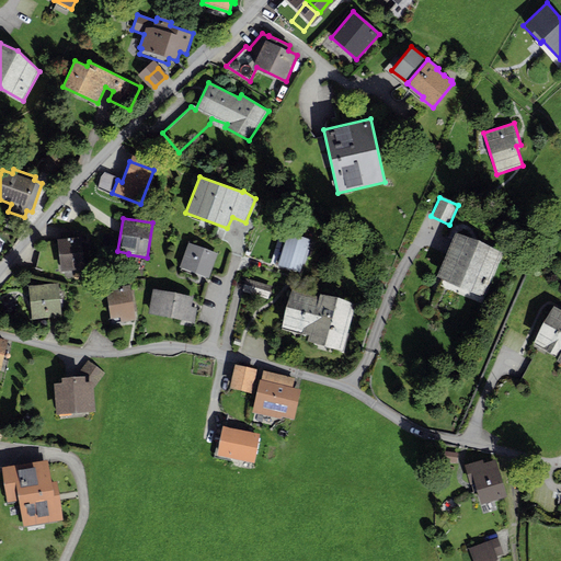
[(289,228),(277,265),(299,272),(307,249),(310,250),(315,240),(310,239),(311,235),(289,228)]
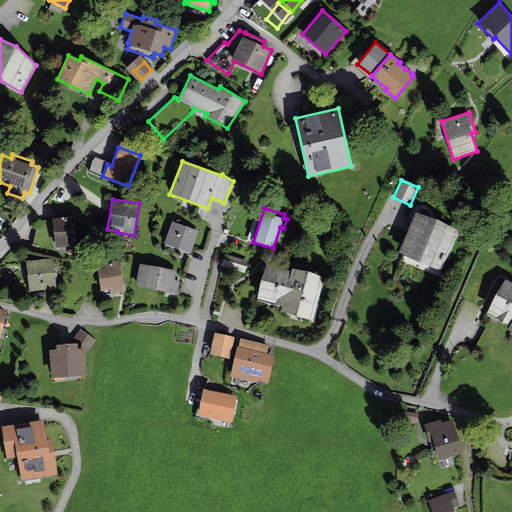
[(416,211),(399,252),(443,270),(460,230),(416,211)]
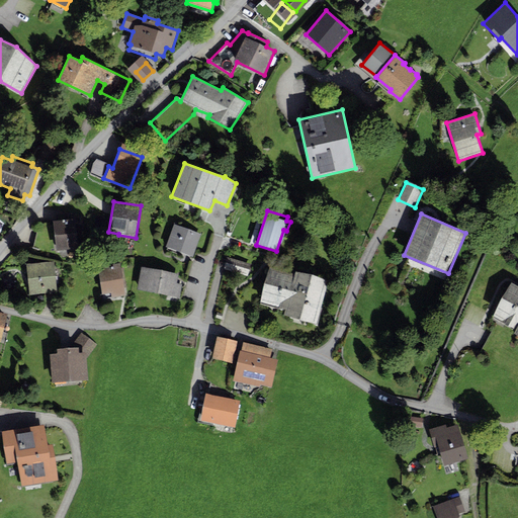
[(75,219),(53,221),(55,233),(56,249),(56,251),(80,249),(82,222),(75,223),(75,219)]
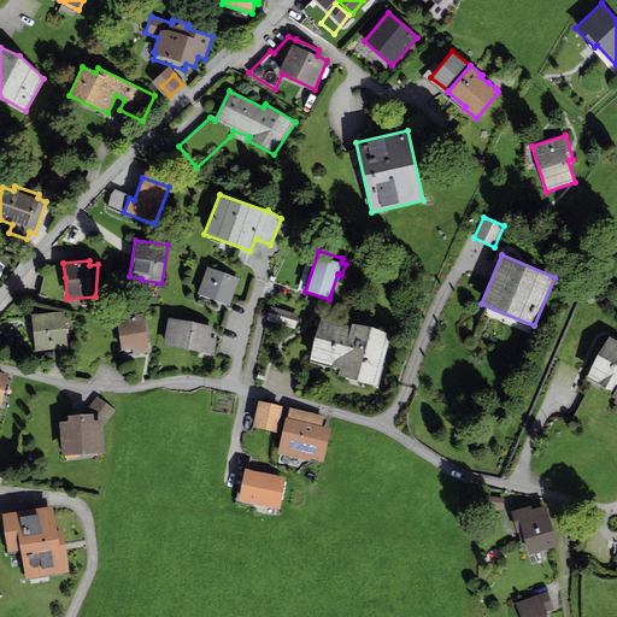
[(207,266),(198,294),(229,305),(239,278),(207,266)]
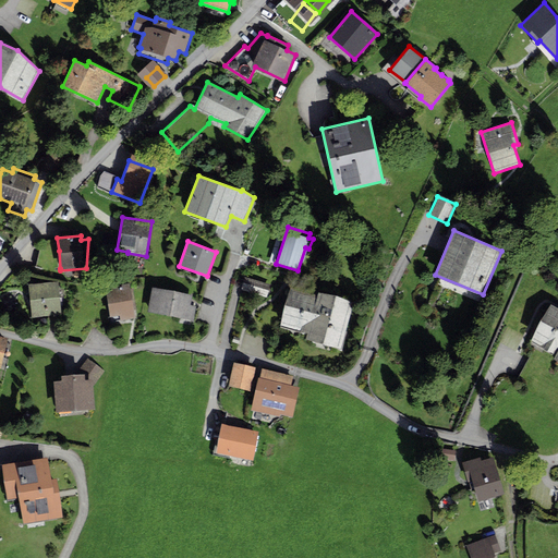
[(60,268),(59,251),(50,252),(50,249),(39,249),(35,267),(50,271),(51,269),(60,268)]
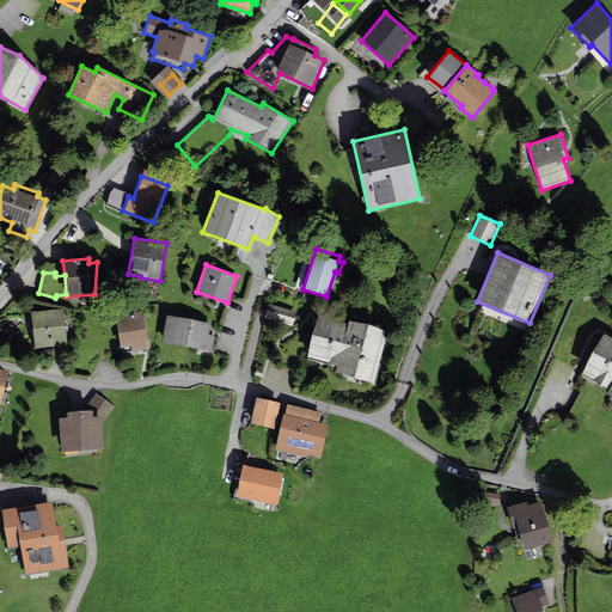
[(269,304),(264,319),(293,326),(297,311),(269,304)]
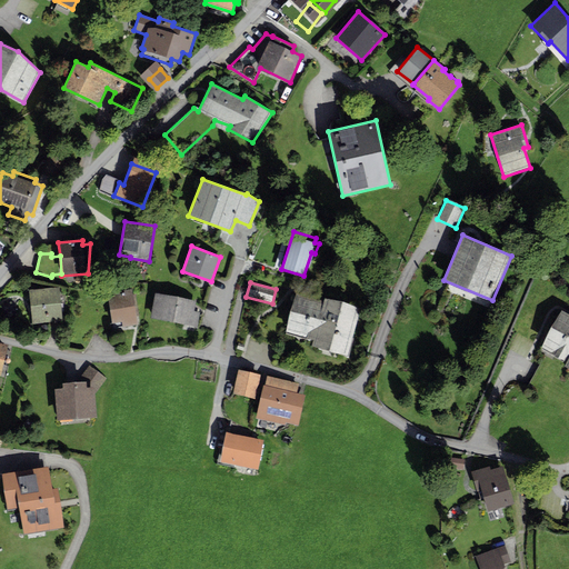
[(29,289),(32,323),(62,320),(59,287),(29,289)]
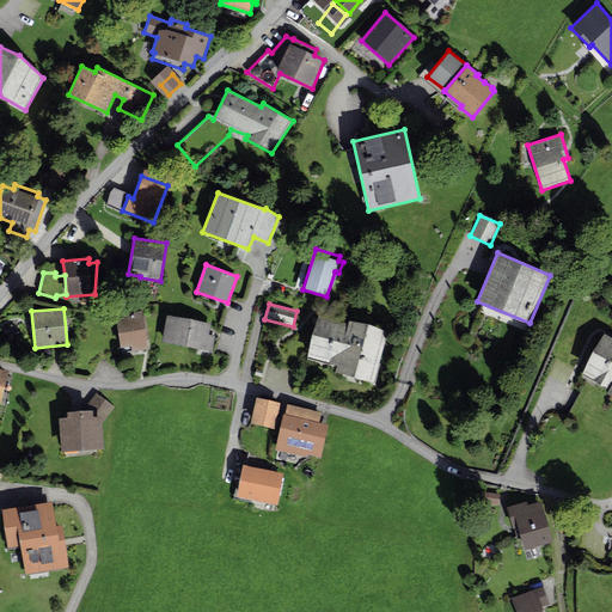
[(116,314),(121,347),(132,346),(133,352),(148,349),(147,341),(151,341),(146,314),(142,314),(142,310),(116,314)]
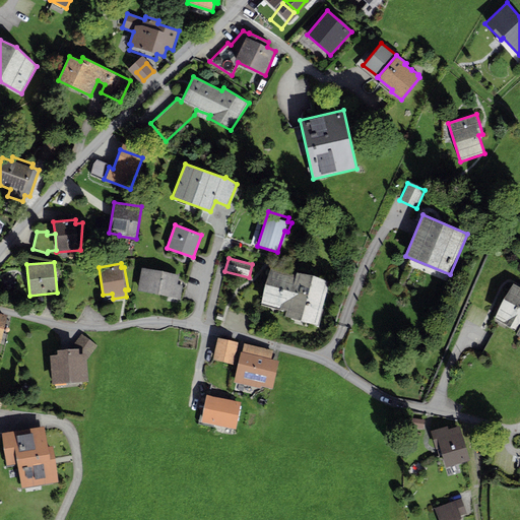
[(142,268),(137,290),(180,300),(183,285),(177,283),(179,275),(142,268)]
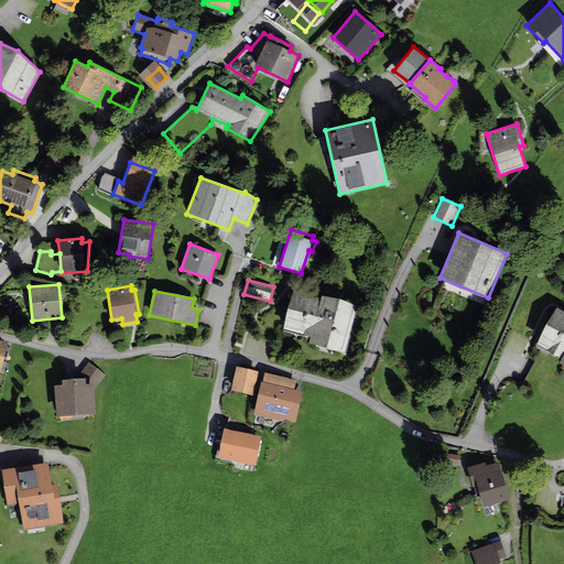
[(293,291),(282,329),(310,337),(308,342),(345,351),(358,305),(322,295),(321,299),(293,291)]
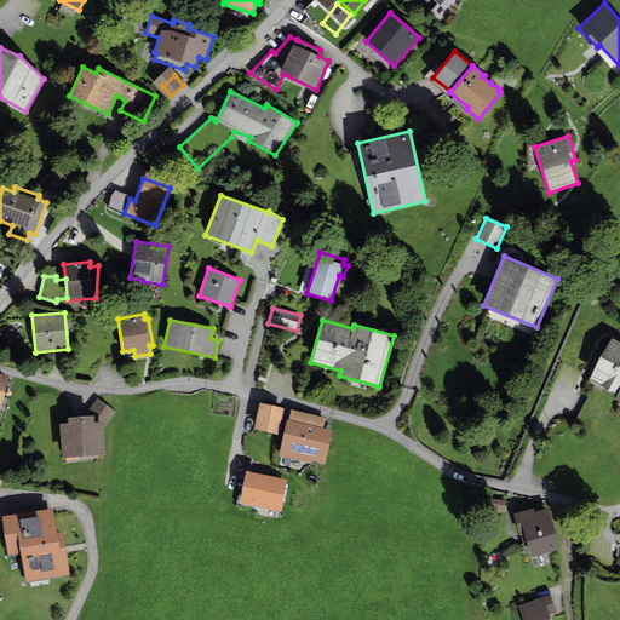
[(619,339),(610,334),(587,378),(618,394),(615,399),(619,401),(619,339)]
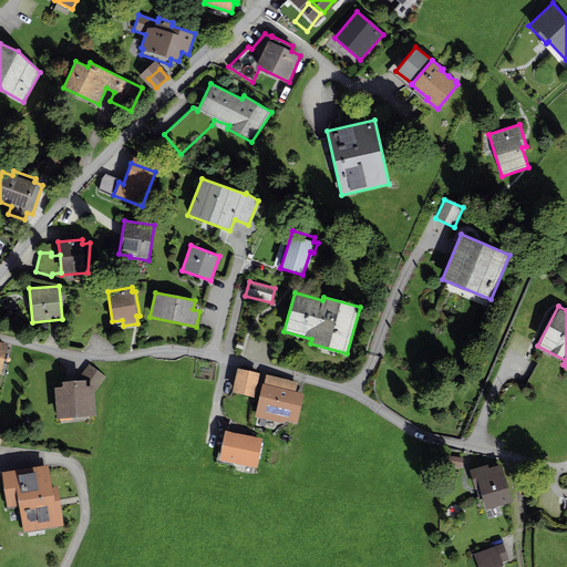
[(62,385),(53,387),(55,420),(96,415),(94,393),(105,377),(89,364),(78,380),(61,381),(62,385)]
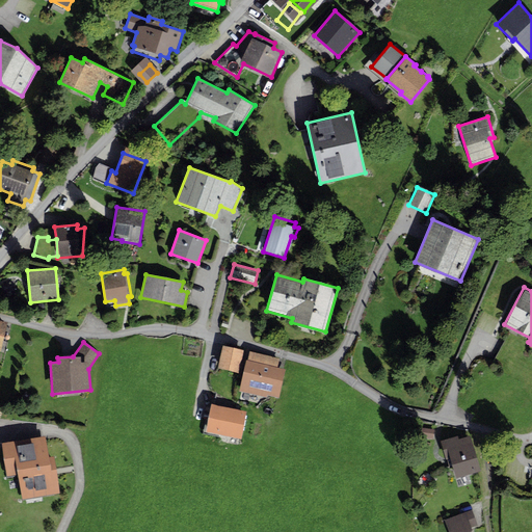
[(243,350),(222,345),(217,368),(238,373),(243,350)]
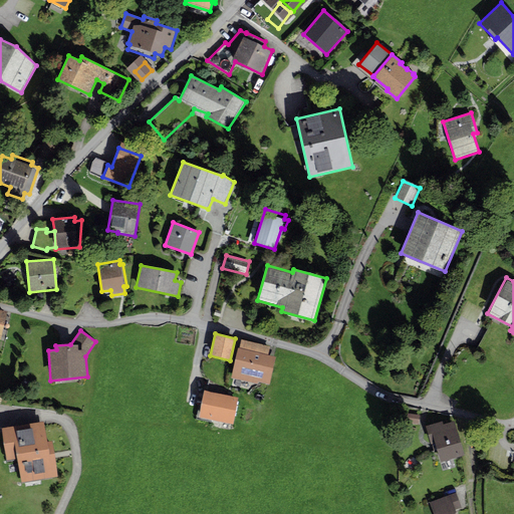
[(270,346),(241,340),(240,348),(238,348),(231,377),(258,383),(258,382),(269,384),(276,356),(268,354),(270,346)]
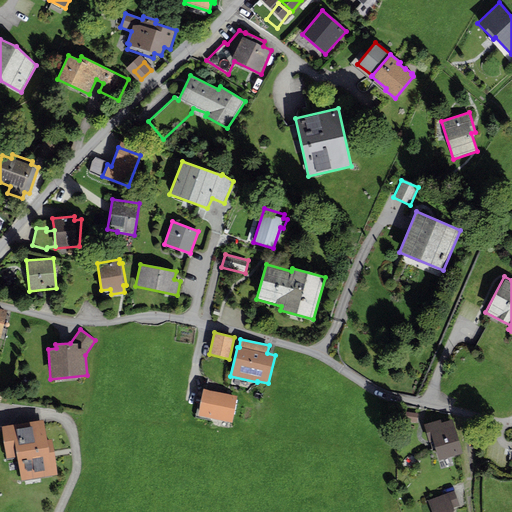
[(207,379),(206,389),(222,392),(223,387),(207,379)]
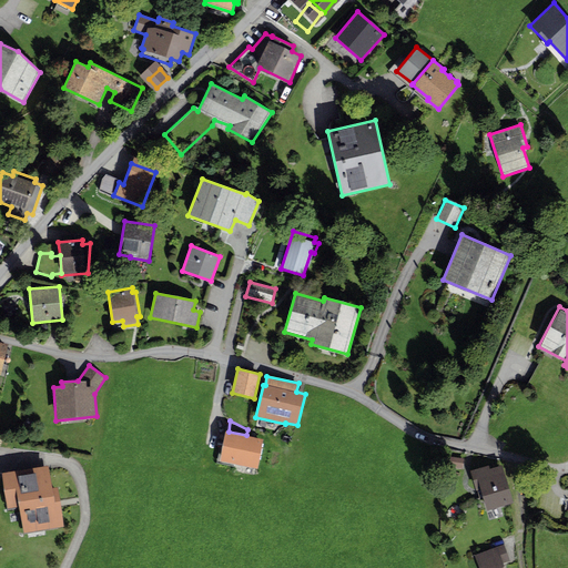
[(229,432),(225,432),(220,460),(257,468),(263,438),(246,435),(229,432)]
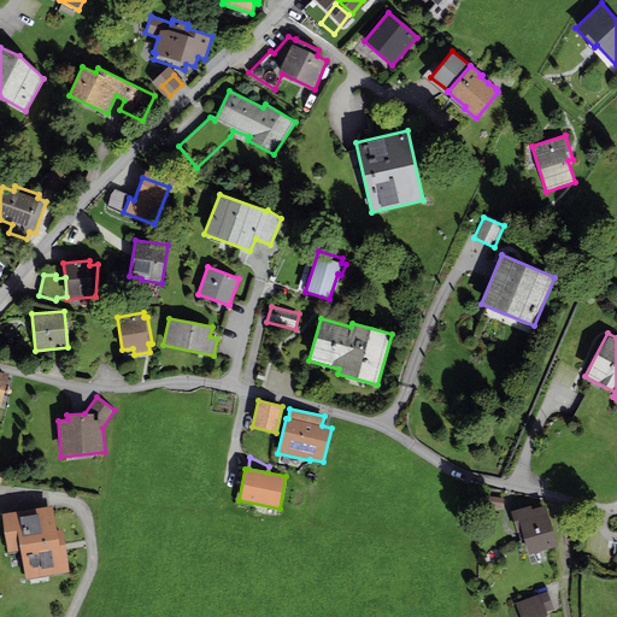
[(503,510),(504,498),(488,497),(487,507),(503,510)]
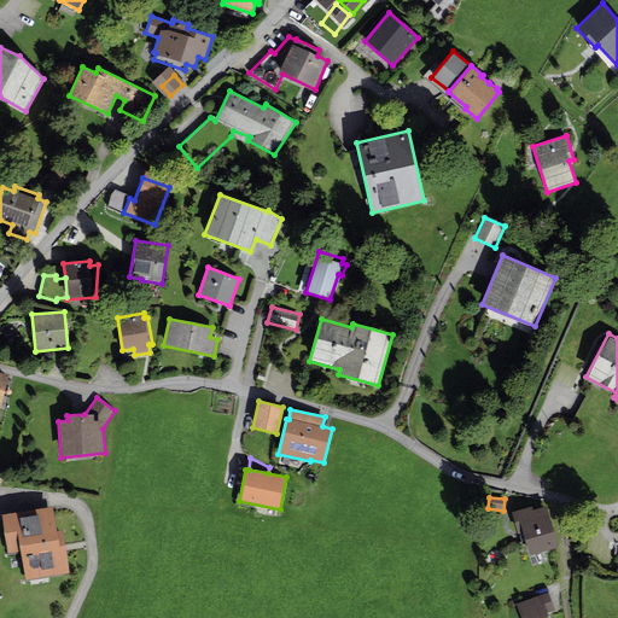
[(52,506),(3,514),(9,553),(21,551),(25,581),(70,573),(63,530),(57,531),(52,506)]
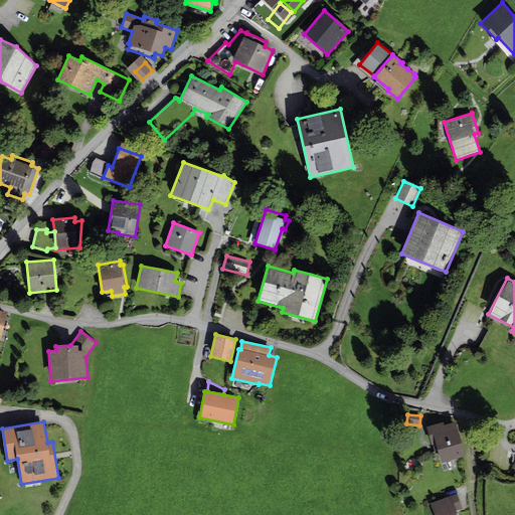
[(443,422),(426,426),(431,442),(435,441),(442,463),(466,456),(456,421),(444,425),(443,422)]
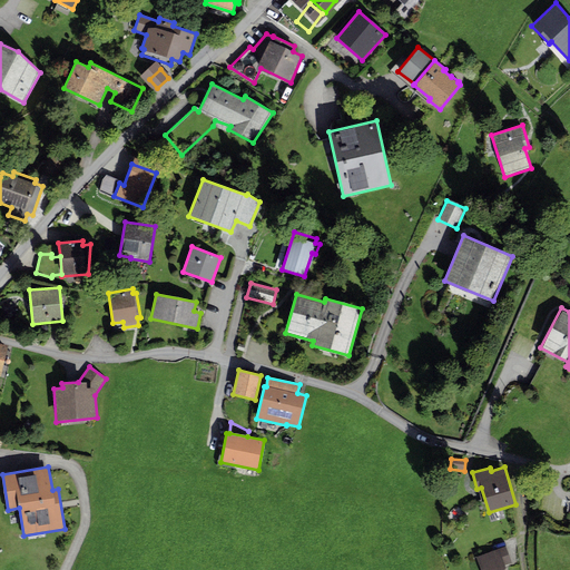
[(507,569),(505,566),(511,563),(505,547),(477,557),(481,569),(507,569)]
